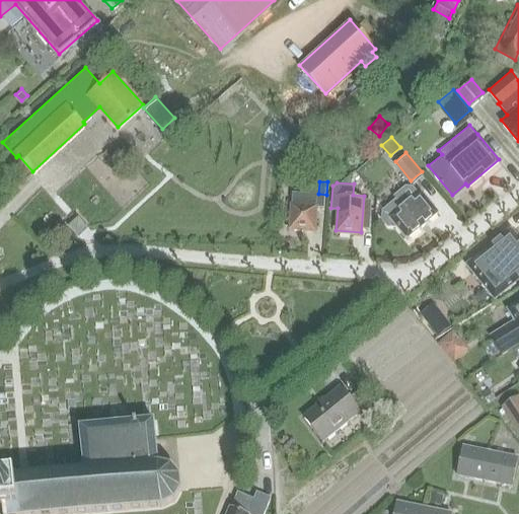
[(418,191),(413,185),(405,184),(394,193),(393,192),(392,192),(396,198),(395,199),(384,208),(383,216),(388,222),(396,223),(406,236),(438,210),(421,189),(418,191)]
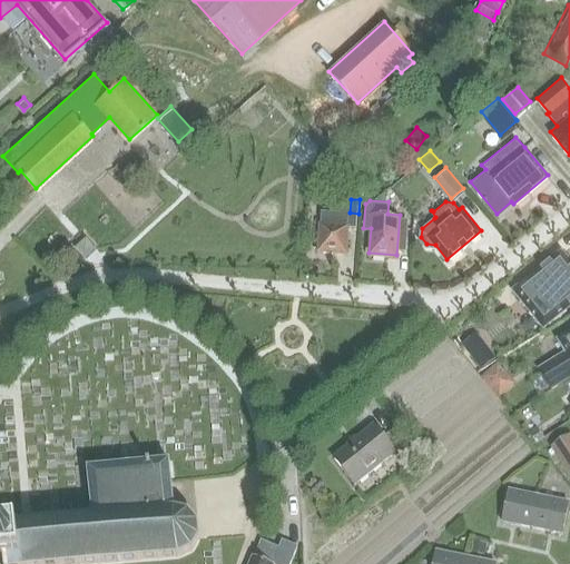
[(347,224),(349,210),(321,208),(320,221),(317,249),(346,251),(347,224)]
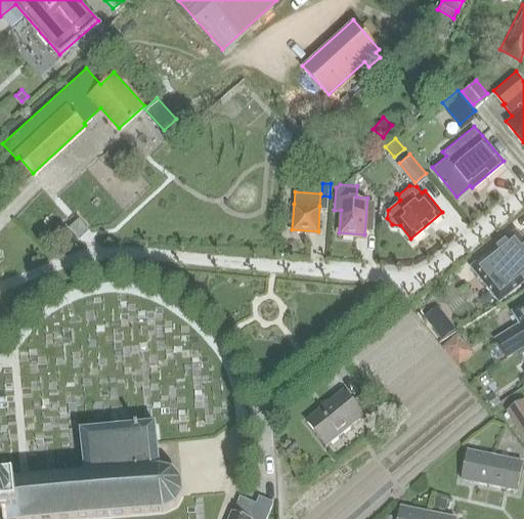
[(368,207),(368,219),(378,219),(378,208),(368,207)]
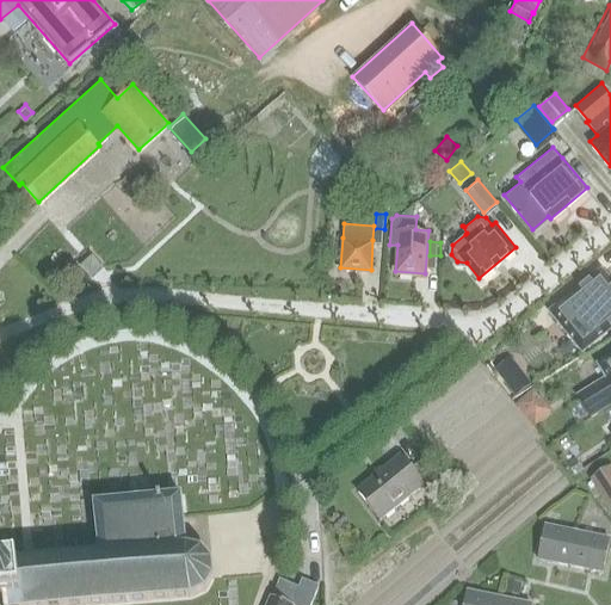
[(91,275),(103,265),(92,252),(86,258),(80,263),(90,273),(91,275)]
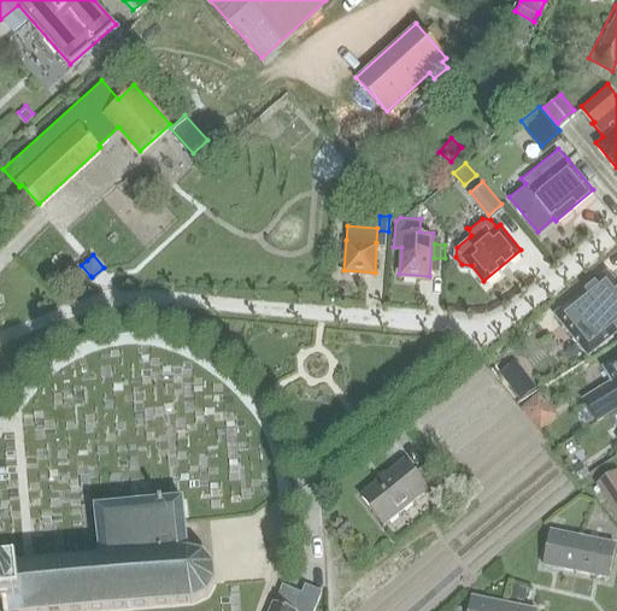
[(588,353),(616,329),(616,281),(607,269),(554,312),(566,328),(558,335),(570,351),(580,342),(588,353)]
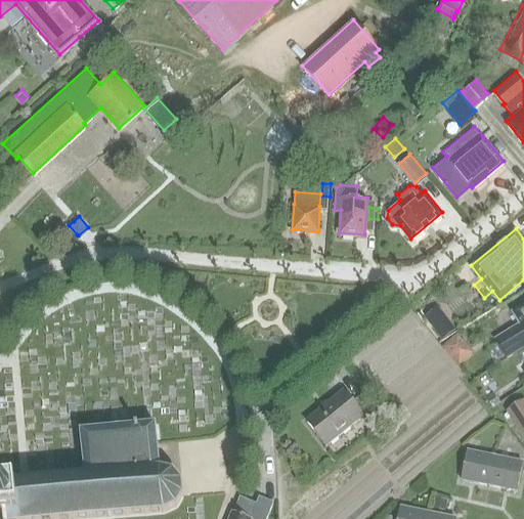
[(523,287),(523,288),(523,301),(511,310),(516,319),(491,335),(503,354),(523,340),(523,287)]
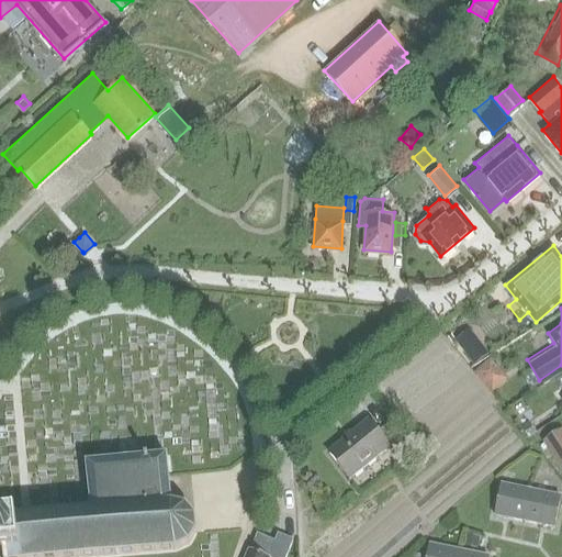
[(480,338),(464,351),(474,361),(489,349),(480,338)]
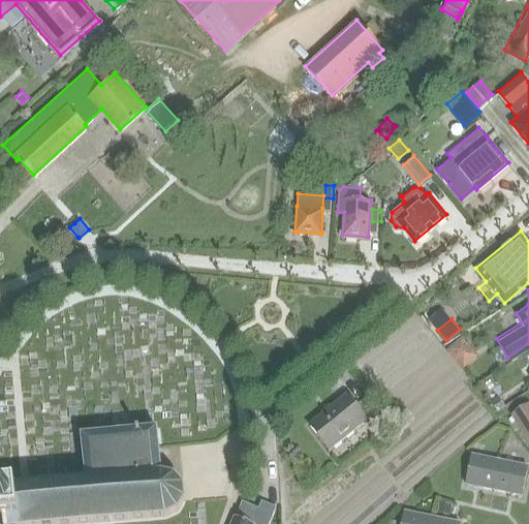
[(466,346),(458,336),(445,346),(454,357),(466,346)]
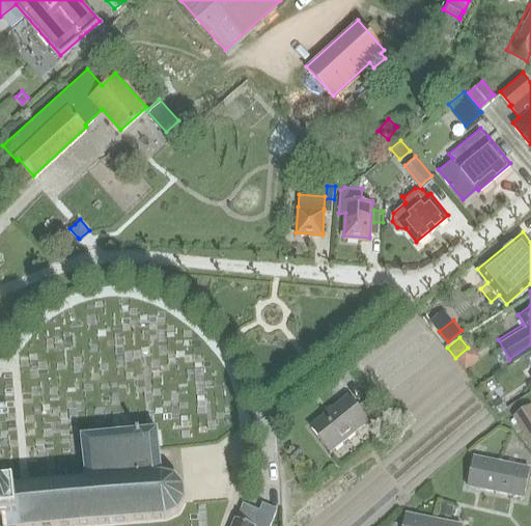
[(310,423),(330,448),(366,420),(375,432),(389,421),(368,395),(357,405),(347,393),(310,423)]
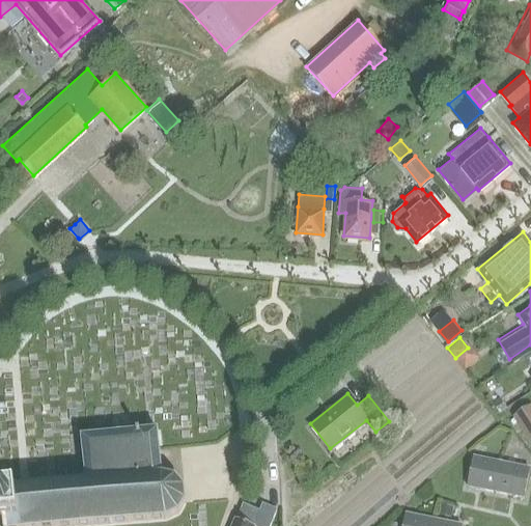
[(530,441),(530,403),(530,400),(510,413),(529,443),(530,441)]
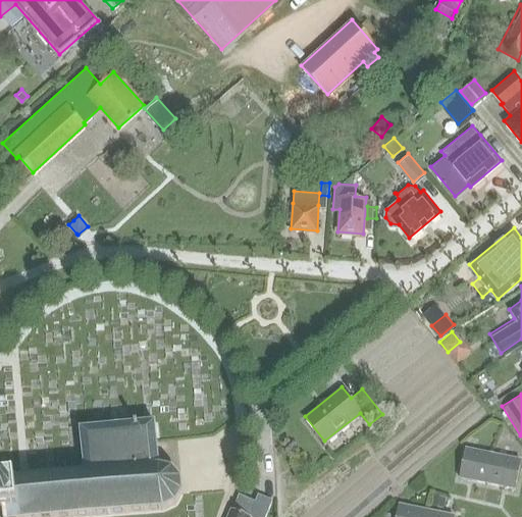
[(171,468),(159,464),(154,420),(81,426),(85,470),(1,477),(2,486),(0,485),(0,511),(5,511),(5,516),(40,516),(164,506),(174,502),(180,490),(180,477),(171,468)]
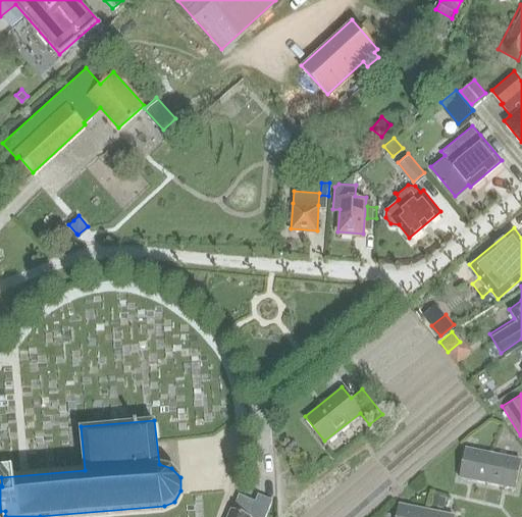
[(487,480),(492,452),(465,447),(460,475),(487,480)]
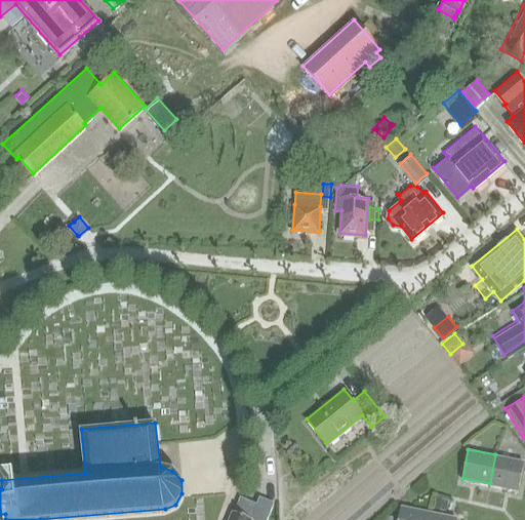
[(490,483),(517,489),(523,461),(495,454),(490,483)]
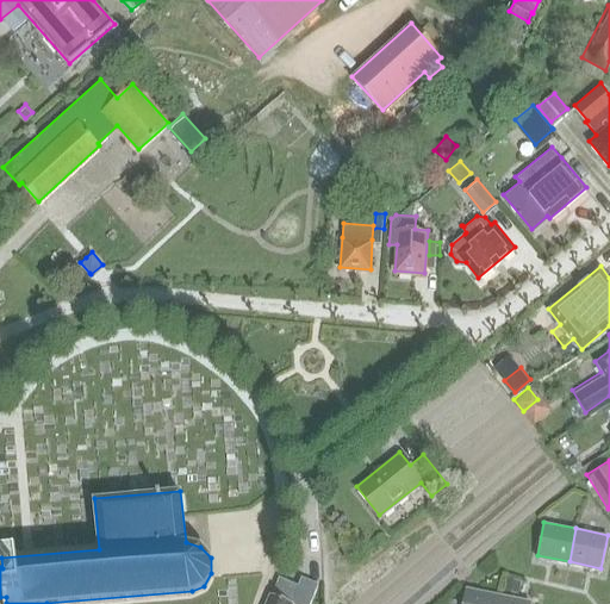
[(298,603),(307,603),(318,581),(302,574),(298,583),(279,576),(272,592),(269,591),(265,603),(291,603),(292,602),(298,603)]
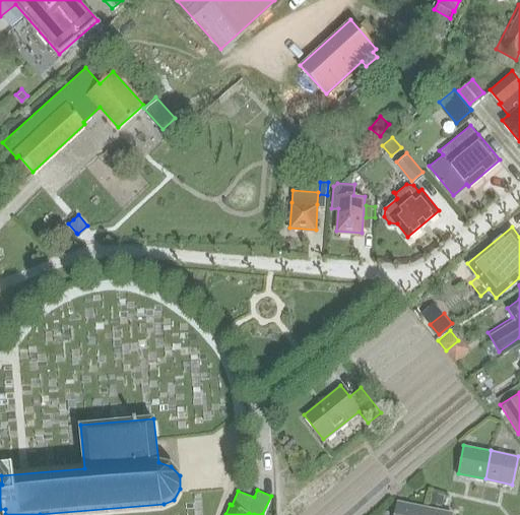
[(431,490),(429,501),(442,503),(444,493),(431,490)]
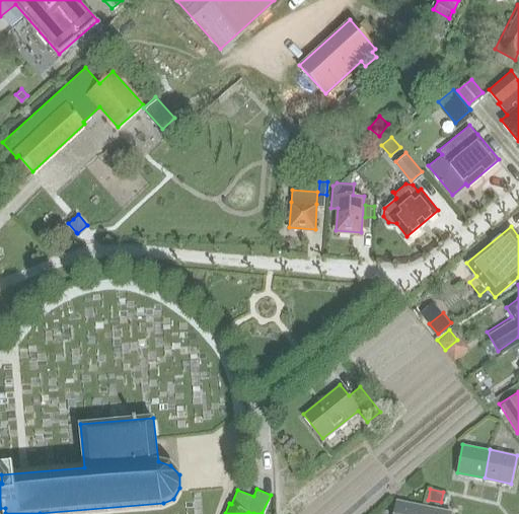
[(422,513),(424,505),(396,500),(393,513),(422,513)]
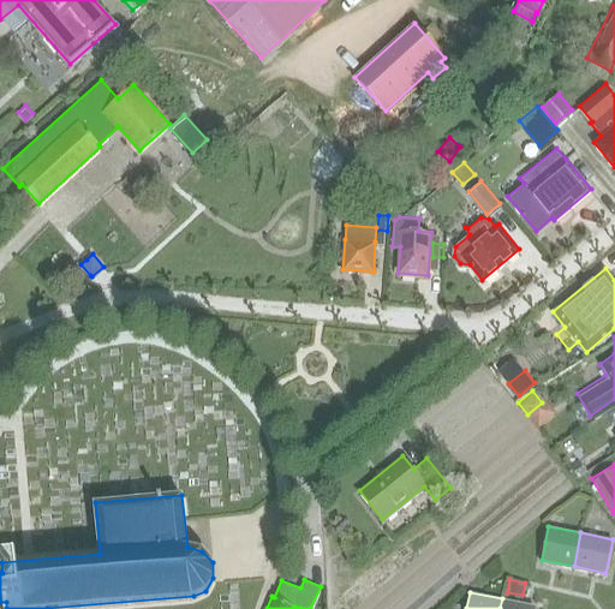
[(533,608),(535,604),(502,598),(500,608),(533,608)]
